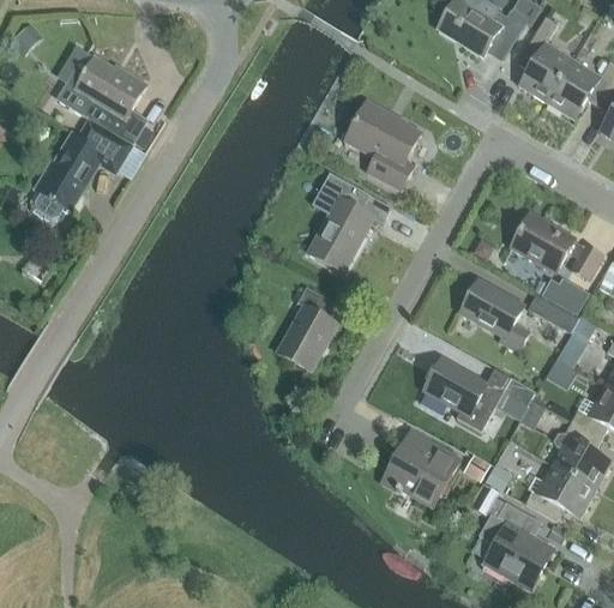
[(438,29),(481,56),(489,43),(503,50),(519,24),(497,10),(499,5),(491,0),(456,0),(438,29)]
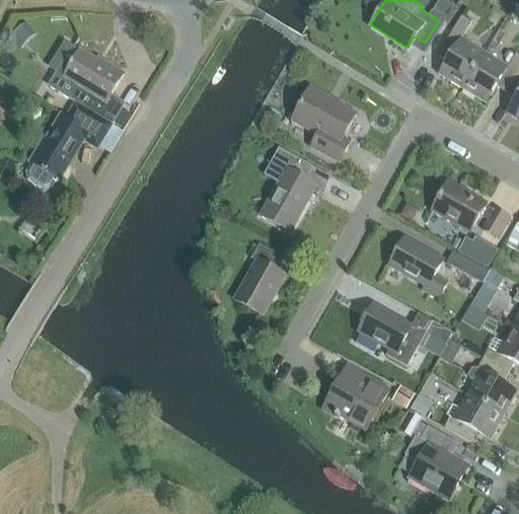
[(462,86),(484,51),(460,37),(471,19),(460,13),(436,52),(446,58),(438,71),(462,86)]
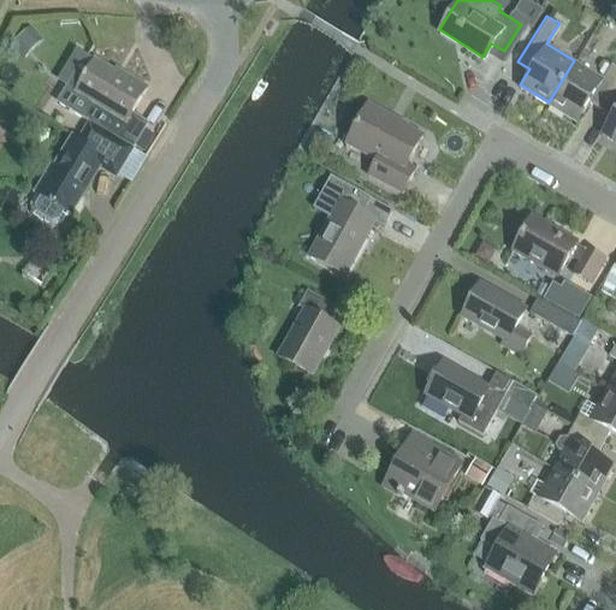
[(123,70),(122,73),(94,57),(82,75),(76,71),(58,100),(89,118),(131,144),(132,143),(134,143),(134,141),(144,148),(154,131),(128,114),(146,84),(123,70)]
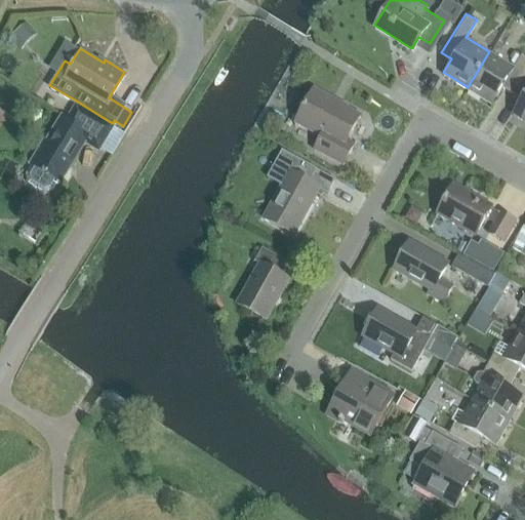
[(512,89),(524,68),(524,54),(521,52),(513,66),(489,51),(468,87),(490,102),(501,83),(512,89)]
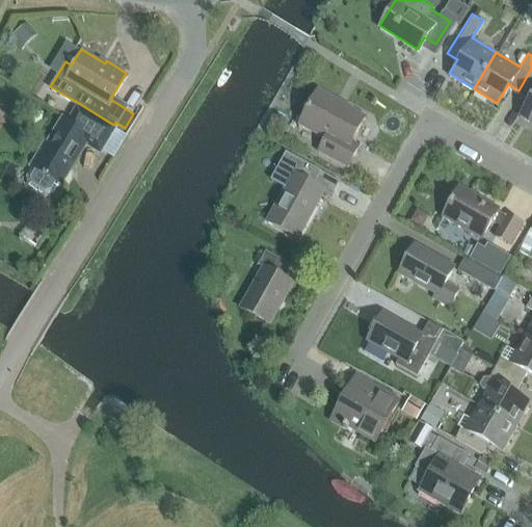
[(531,120),(531,69),(519,90),(529,97),(519,112),(531,120)]
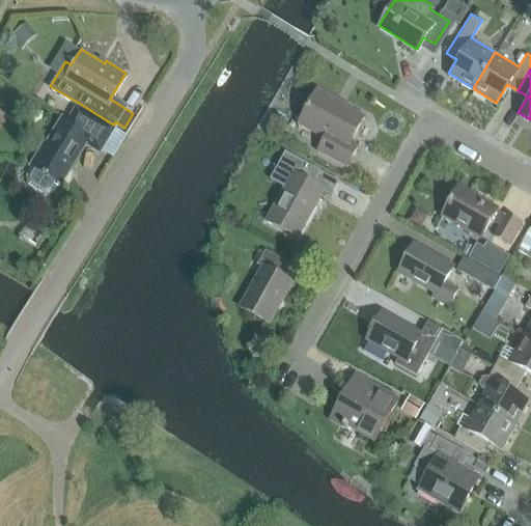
[(346,163),(358,142),(351,138),(363,113),(348,106),(350,103),(317,85),(297,123),(323,137),(317,147),(346,163)]
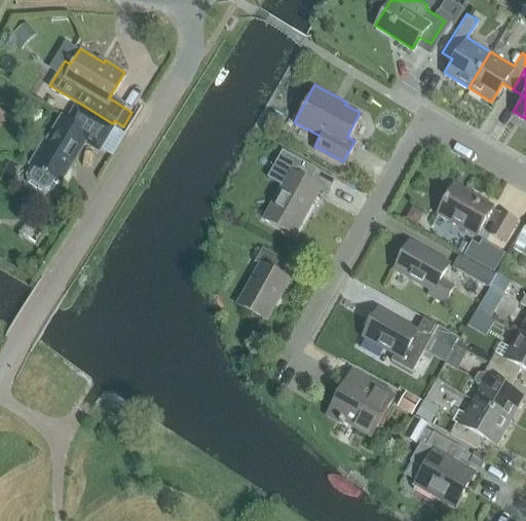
[(26,172),(28,181),(43,190),(52,188),(59,178),(60,179),(85,137),(100,146),(100,145),(110,151),(123,131),(112,123),(76,101),(67,116),(62,113),(42,146),(39,144),(30,160),(32,161),(26,172)]
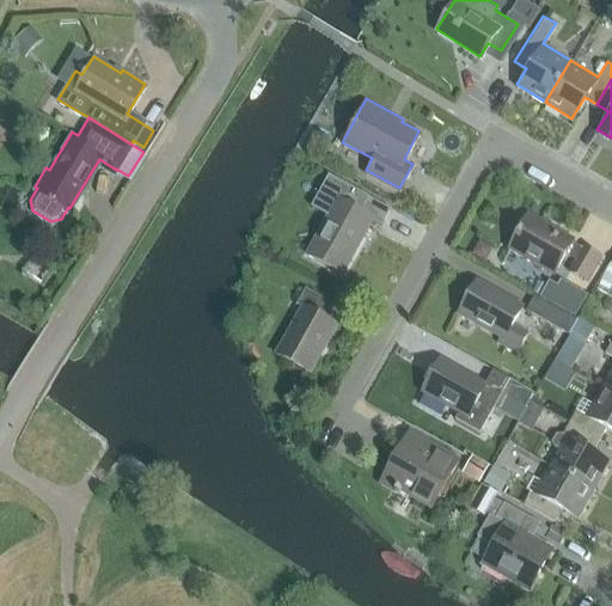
[(381,221),(391,204),(328,171),(319,187),(336,196),(306,251),(342,270),(372,216),(381,221)]
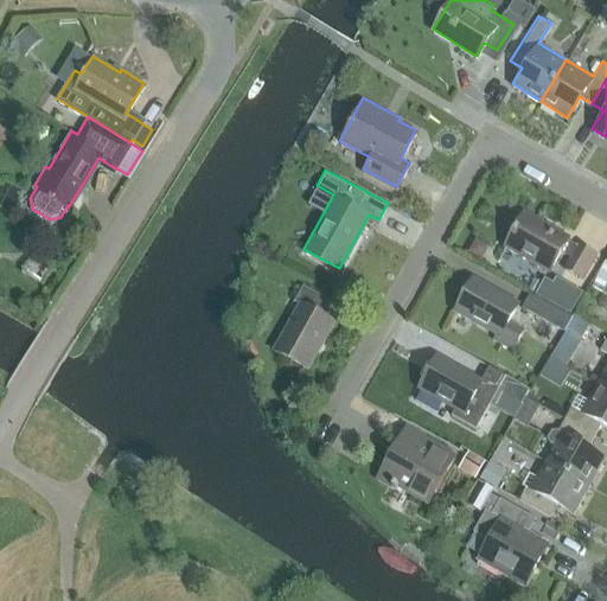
[(576,243),(567,237),(568,235),(523,210),(504,243),(549,268),(560,249),(570,254),(564,264),(582,275),(595,250),(577,241),(576,243)]
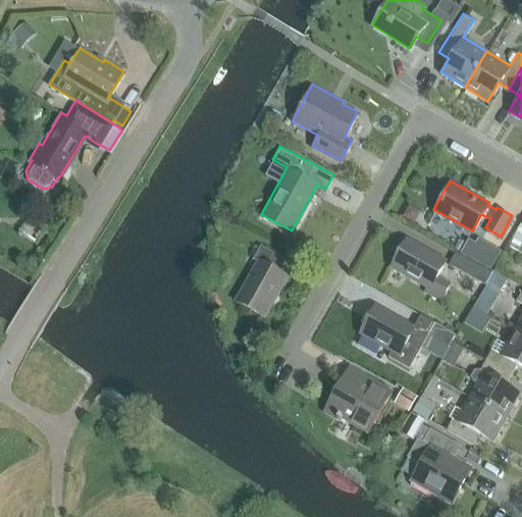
[(467,238),(460,250),(488,265),(499,248),(477,236),(474,241),(467,238)]
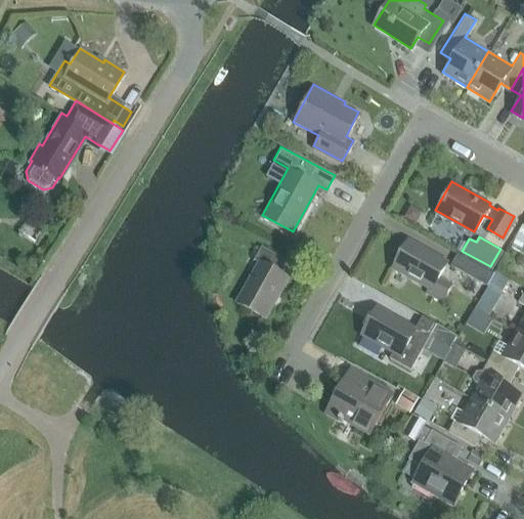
[(441,299),(450,282),(438,274),(446,260),(407,238),(392,265),(428,286),(425,290),(441,299)]
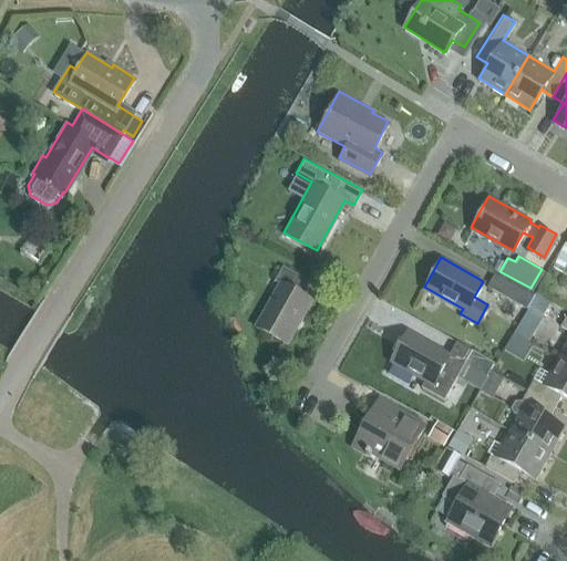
[(286,342),(311,298),(303,293),(311,280),(284,263),(276,278),(281,280),(256,324),(286,342)]
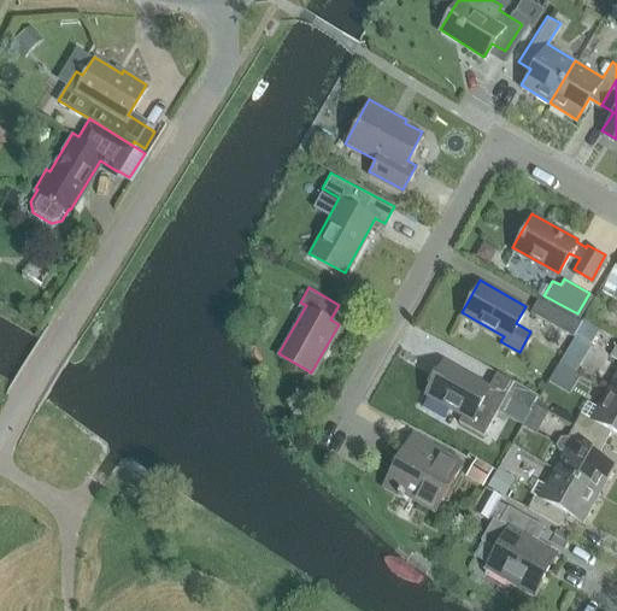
[(574,333),(582,318),(539,294),(530,309),(574,333)]
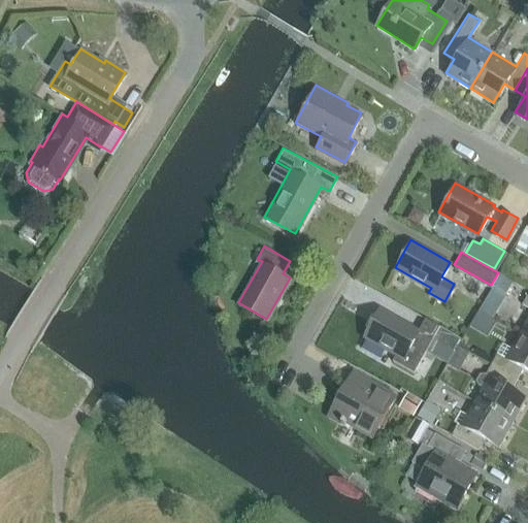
[(491,285),(504,292),(513,278),(499,270),(498,272),(491,285)]
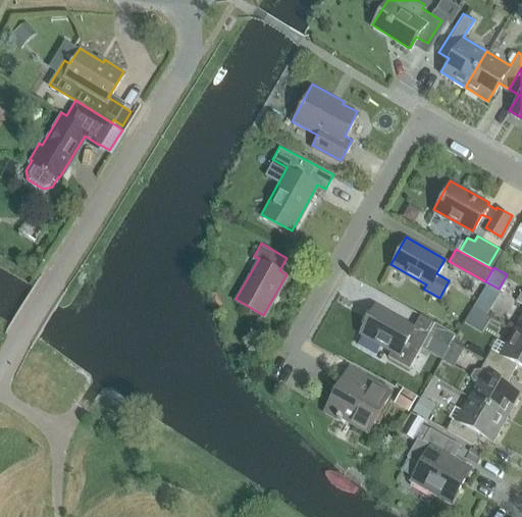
[(399,353),(415,325),(375,304),(360,331),(399,353)]
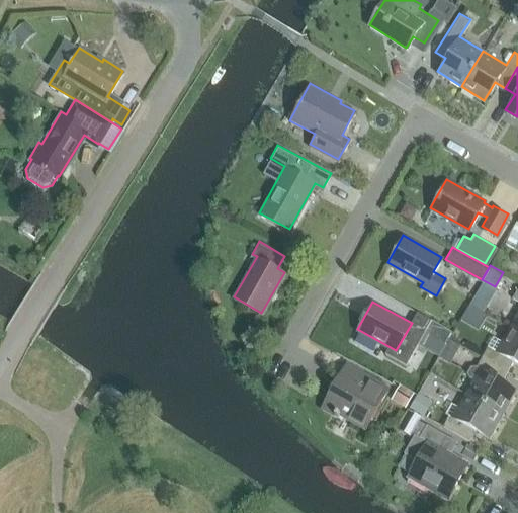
[(443,342),(450,331),(429,319),(423,330),(443,342)]
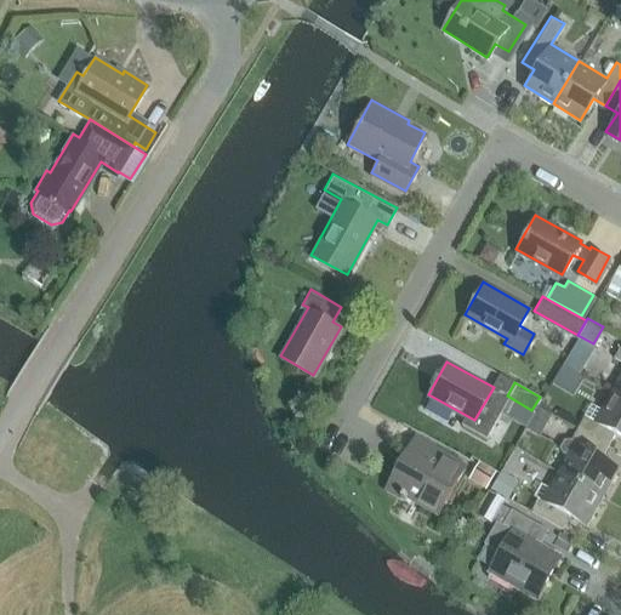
[(608,443),(615,431),(620,433),(620,396),(611,391),(602,406),(591,400),(577,426),(608,443)]
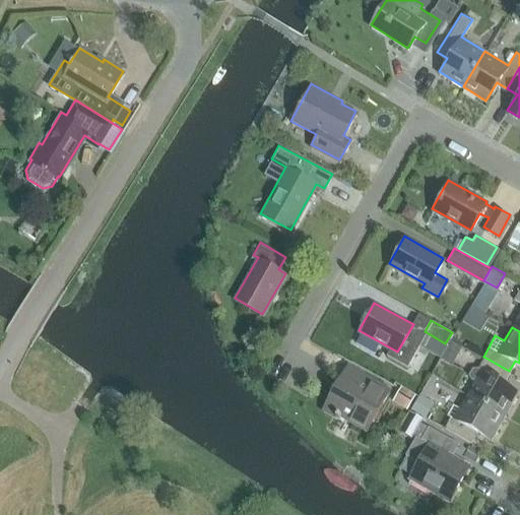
[(478,366),(472,366),(468,373),(471,377),(475,380),(468,393),(504,413),(518,389),(503,381),(509,371),(483,357),(478,366)]
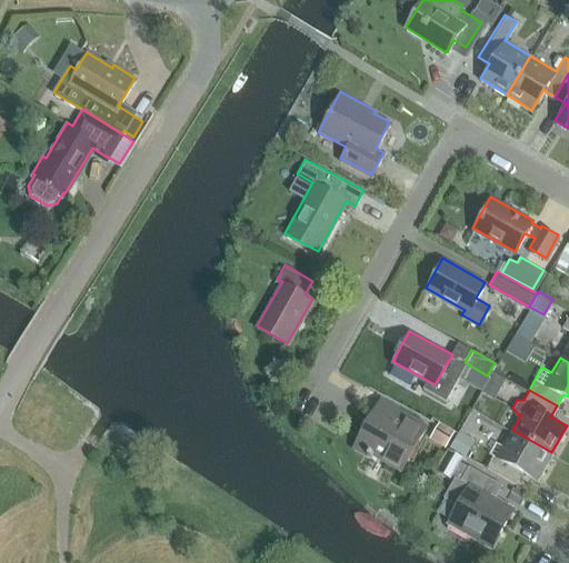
[(426,424),(393,405),(387,419),(372,411),(353,445),(370,455),(372,451),(397,465),(415,435),(419,438),(426,424)]
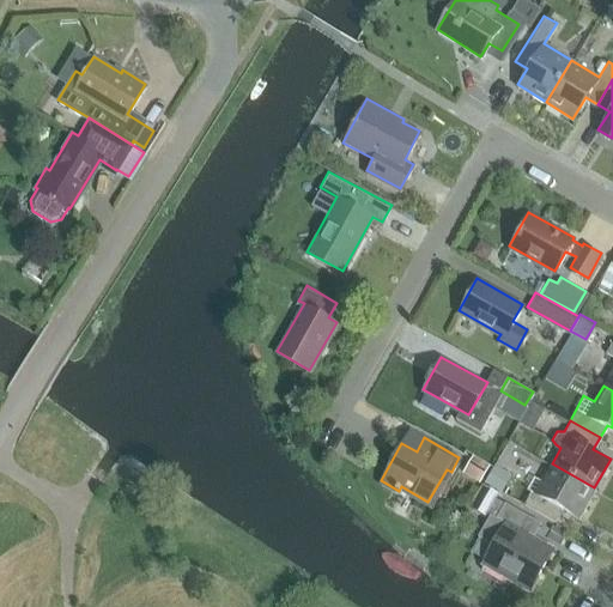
[(472,451),(462,468),(479,479),(490,462),(472,451)]
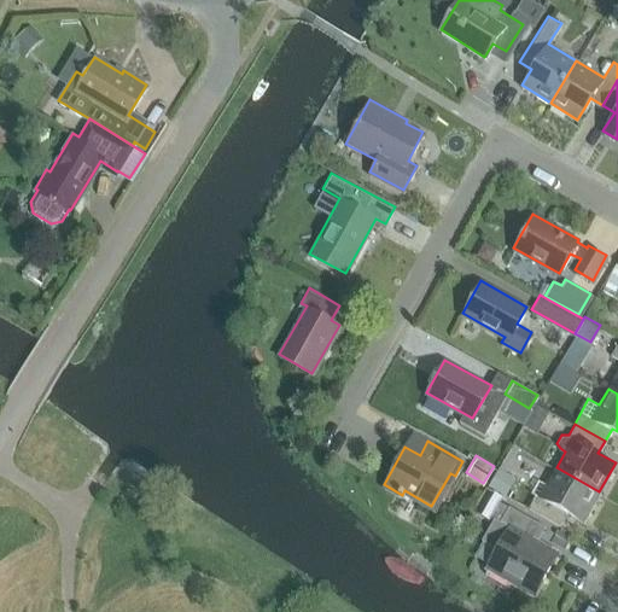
[(528,505),(559,523),(566,510),(583,519),(599,491),(557,467),(546,484),(537,479),(531,490),(535,493),(528,505)]
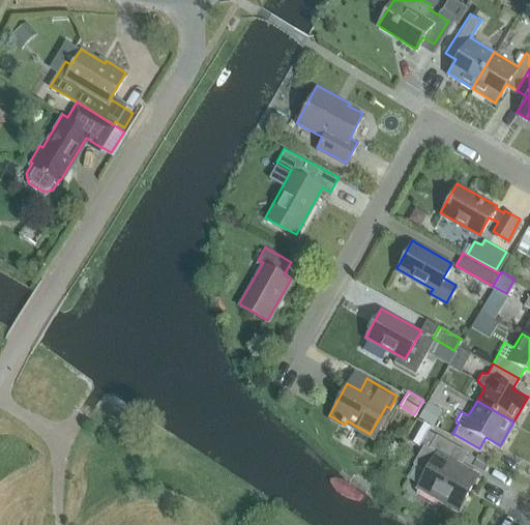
[(427,404),(420,414),(427,419),(434,409),(427,404)]
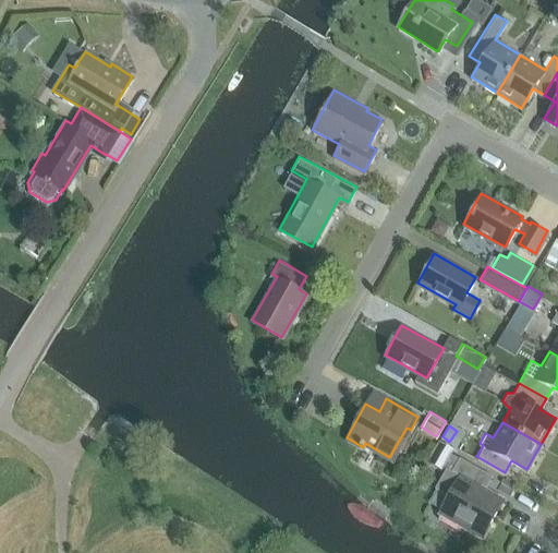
[(437,464),(443,454),(446,456),(451,446),(440,440),(429,459),(437,464)]
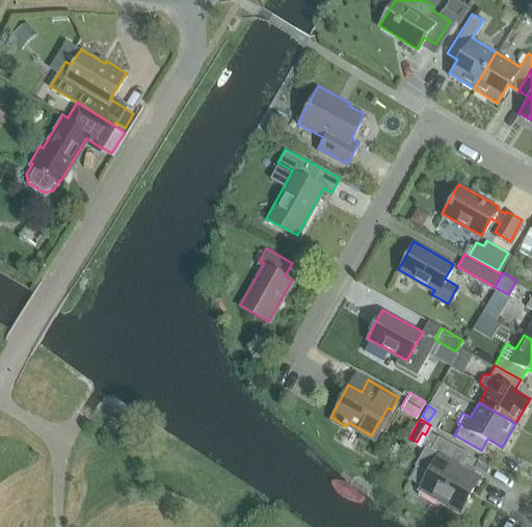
[(460,509),(478,476),(460,466),(469,451),(437,433),(430,447),(425,445),(415,464),(428,471),(420,485),(460,509)]
